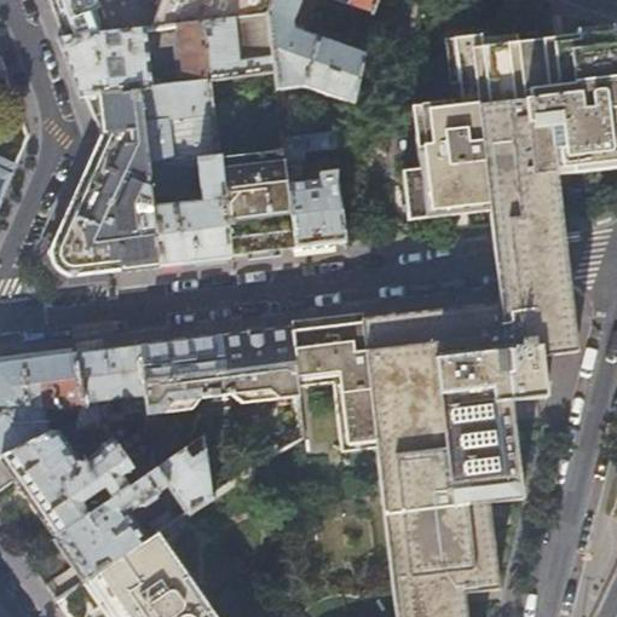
[(46,0),(61,36),(110,30),(97,0),(46,0)]
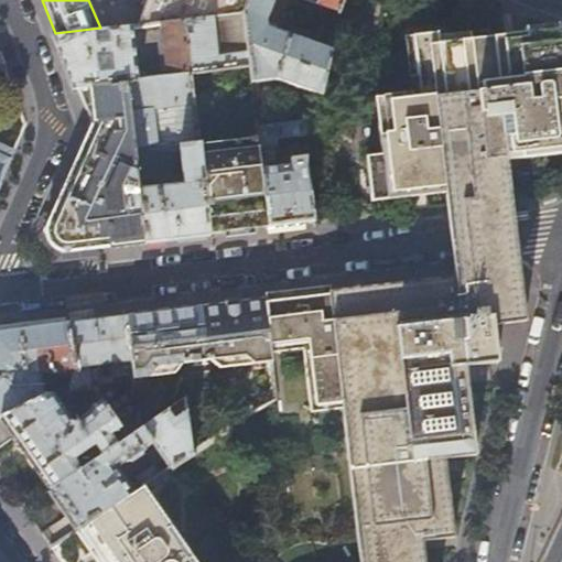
[(149,0),(148,3),(140,23),(162,20),(246,10),(248,0),(149,0)]
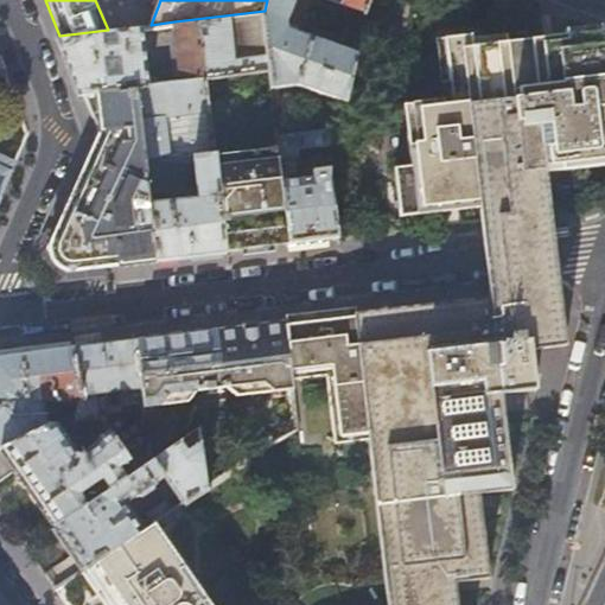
[(267,0),(265,11),(272,68),(273,84),(299,82),(348,99),(358,50),(290,26),(288,18),(294,0),(341,0),(367,10),(369,0),(267,0)]
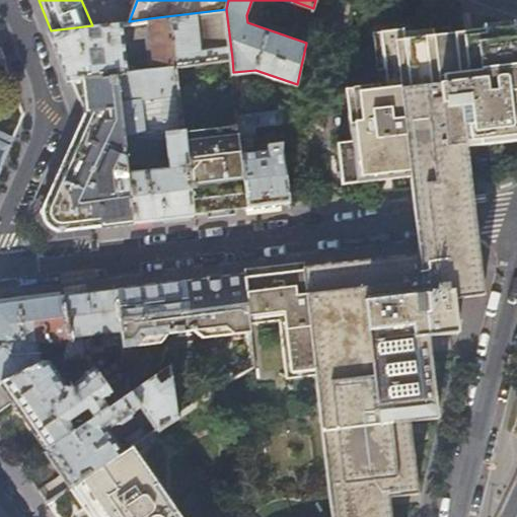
[(232,58),(226,9),(149,18),(156,67),(129,70),(122,21),(92,25),(51,30),(60,54),(70,78),(73,78),(119,72),(126,134),(145,131),(167,129),(167,130),(186,128),(182,105),(181,92),(178,65),(232,58)]
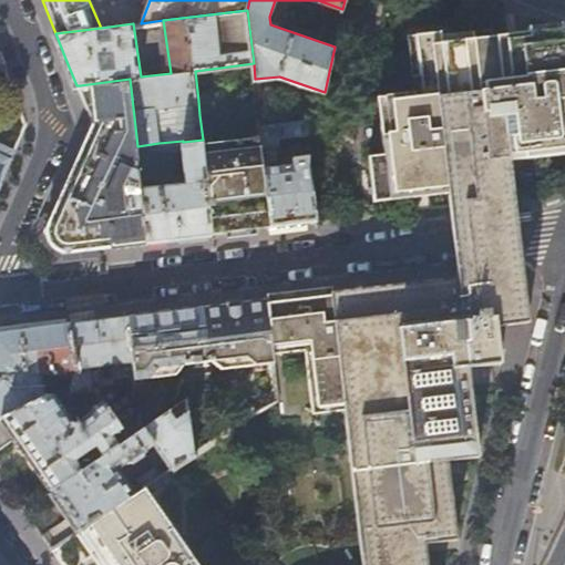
[(440,31),(412,34),(420,98),(375,103),(380,153),(365,155),(369,193),(444,184),(445,192),(509,184),(504,156),(564,147),(564,40),(561,41),(560,29),(524,33),(524,38),(514,39),(472,43),(472,39),(440,41),(440,31)]
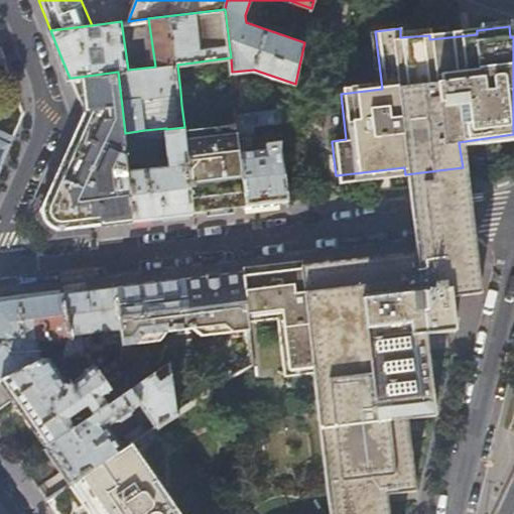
[(43,209),(59,229),(136,219),(130,170),(129,163),(125,133),(118,72),(73,78),(87,110),(52,186),(43,209)]
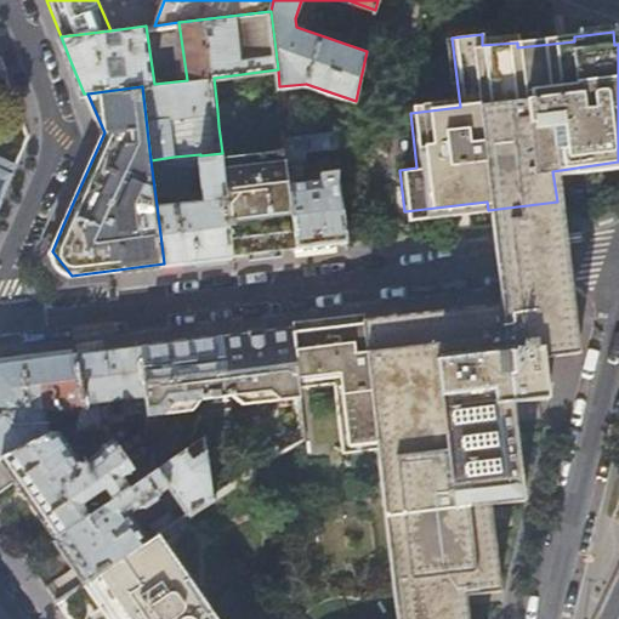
[(300,246),(347,239),(339,177),(345,149),(331,152),(328,155),(330,169),(322,170),(322,179),(308,180),(306,162),(310,162),(308,149),(346,143),(350,126),(285,135),(288,155),(300,246)]
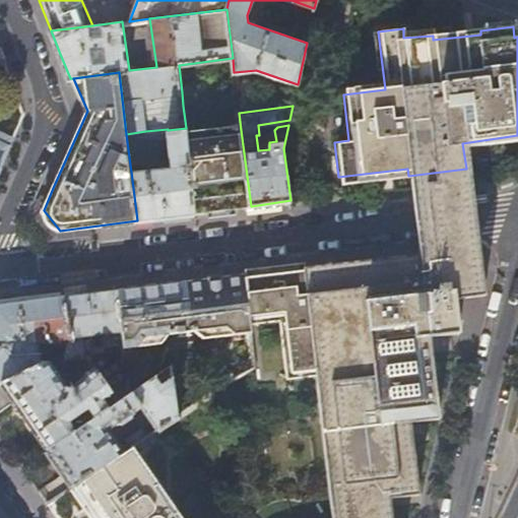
[(0,168),(14,136),(0,128),(0,168)]
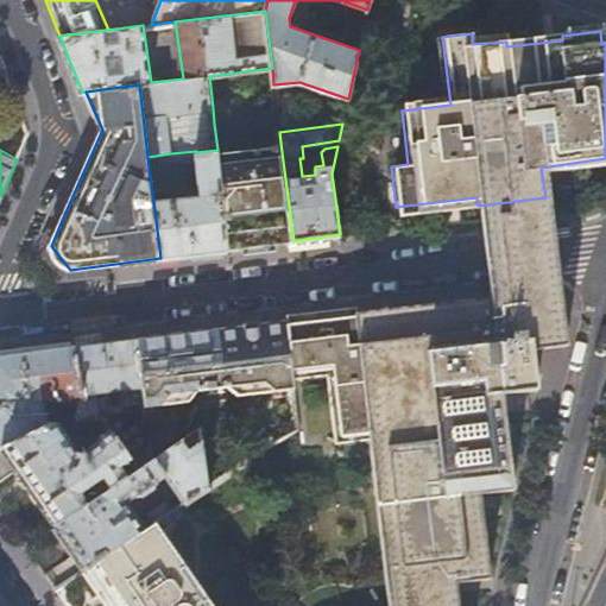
[(153,201),(161,258),(229,250),(219,159),(218,150),(196,152),(201,195),(153,201)]
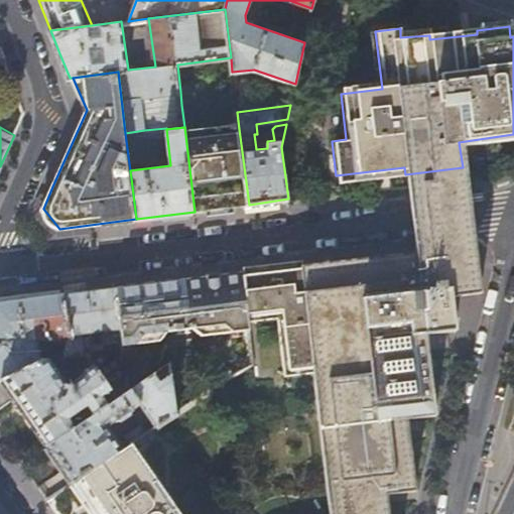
[(195,212),(249,205),(239,129),(185,135),(195,212)]
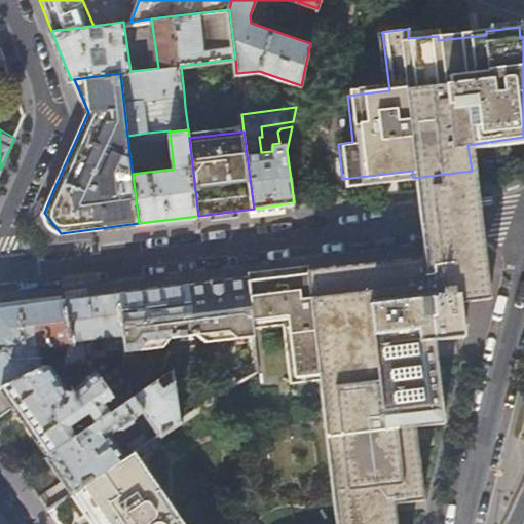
[(147,133),(127,136),(132,166),(146,164),(150,158),(147,133)]
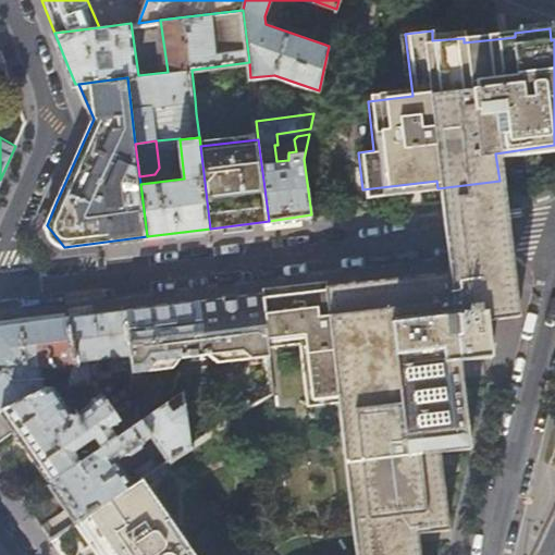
[(421,554),(419,532),(449,529),(440,452),(469,448),(460,361),(492,358),(483,294),(469,269),(261,293),(268,338),(299,334),(308,397),(338,394),(358,554),(421,554)]
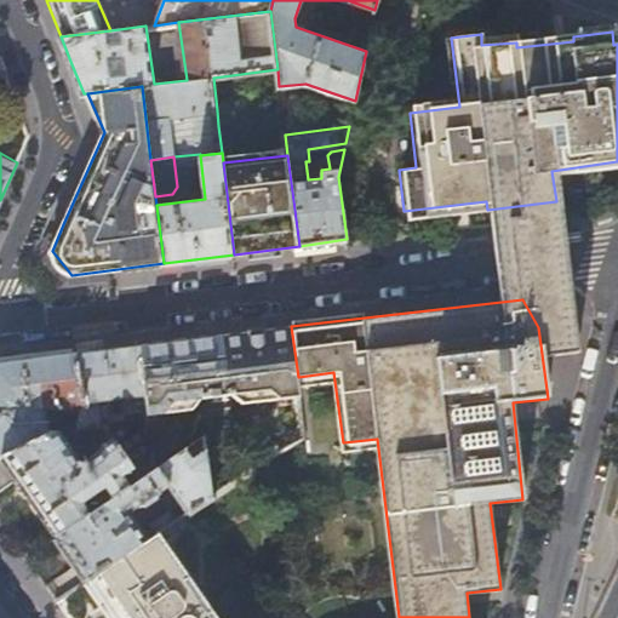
[(298,377),(291,326),(246,331),(193,338),(141,344),(149,412),(165,410),(175,398),(200,394),(252,388),(267,385),(281,395),(301,393),(298,377)]
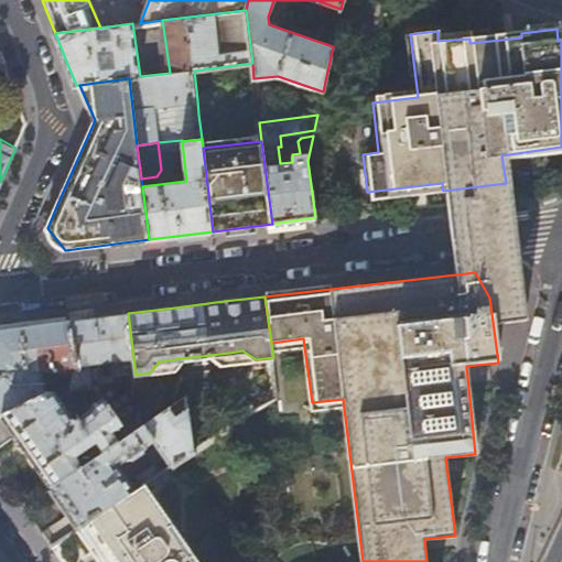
[(93,387),(100,398),(121,427),(128,436),(142,427),(136,375),(128,313),(93,317),(71,321),(79,389),(93,387)]
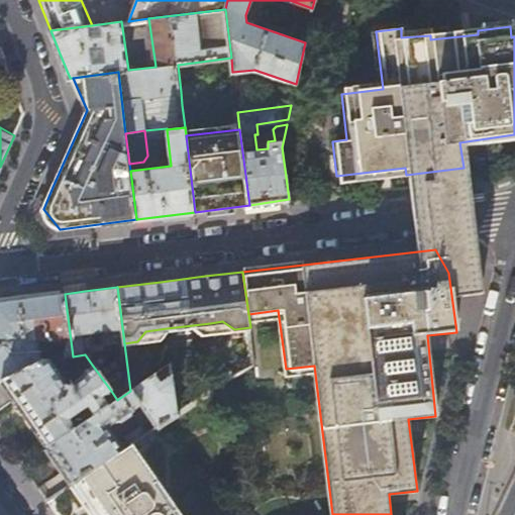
[(0,302),(65,294),(64,290),(38,292),(0,296),(0,302)]
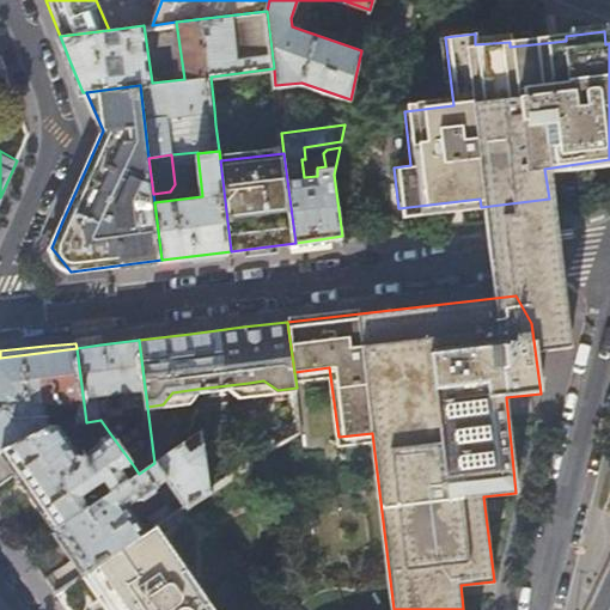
[(0,451),(48,427),(46,419),(44,402),(61,400),(61,404),(77,403),(79,422),(86,422),(77,348),(0,358),(0,451)]
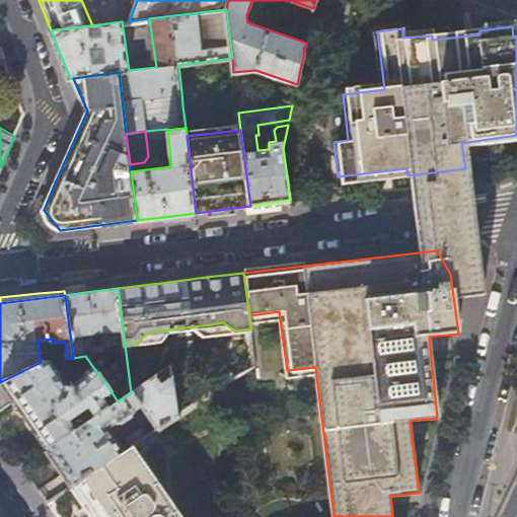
[(45,354),(46,361),(50,361),(61,359),(60,352),(45,354)]
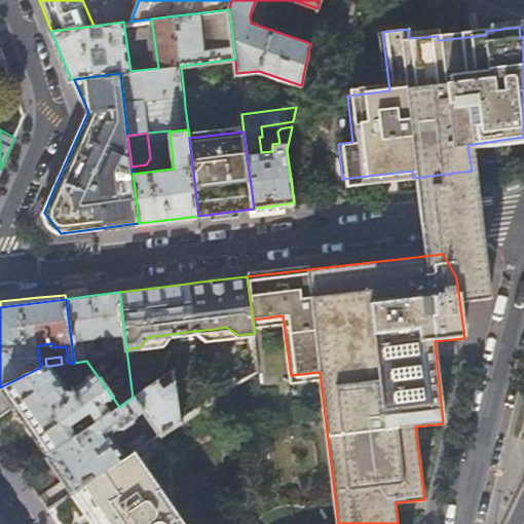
[(35,434),(49,455),(76,437),(71,427),(73,425),(83,419),(90,413),(98,422),(111,413),(104,404),(113,398),(94,371),(86,376),(83,381),(70,390),(68,391),(50,366),(46,366),(41,367),(0,387),(0,416),(15,406),(35,434)]
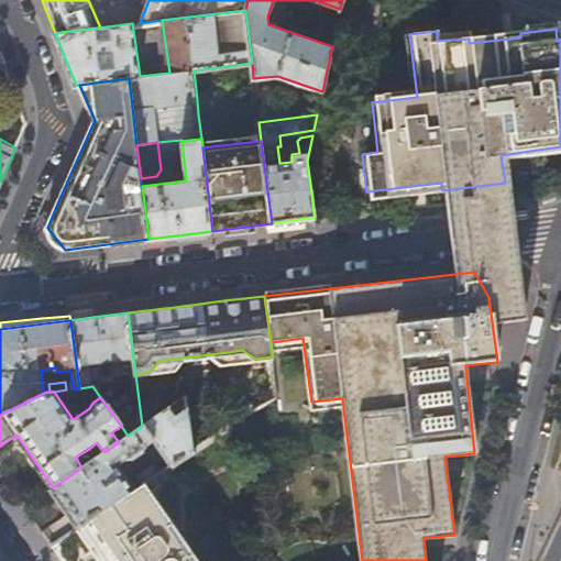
[(155,442),(172,465),(195,449),(189,408),(176,417),(169,407),(142,426),(128,436),(119,442),(105,452),(96,458),(85,465),(81,468),(53,487),(67,507),(80,526),(136,488),(120,465),(155,442)]
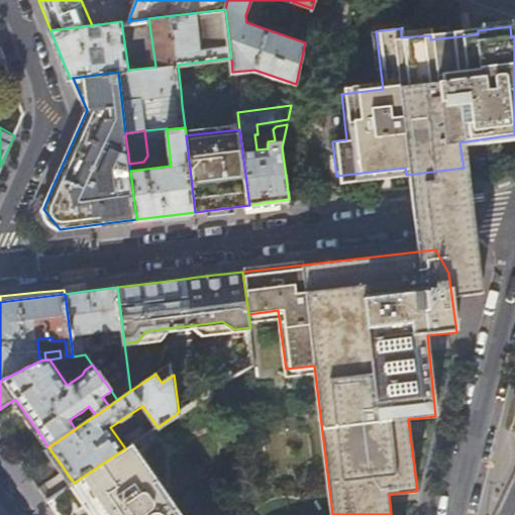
[(82,412),(88,420),(96,415),(89,406),(82,412)]
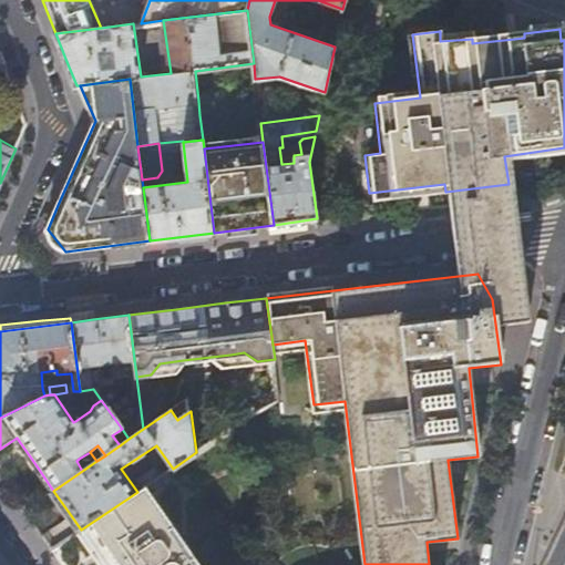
[(76,461),(82,471),(85,469),(79,459),(76,461)]
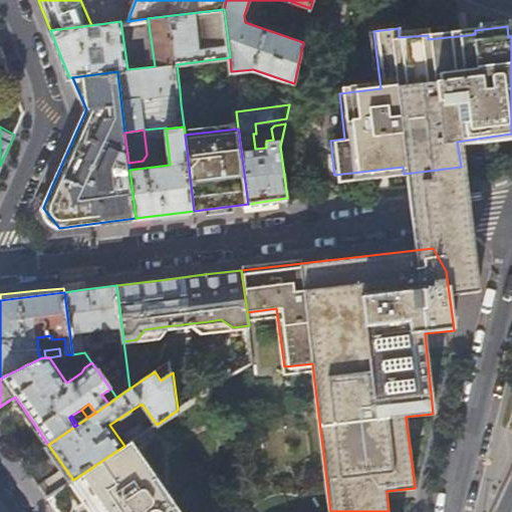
[(134,440),(148,431),(142,422),(128,432),(134,440)]
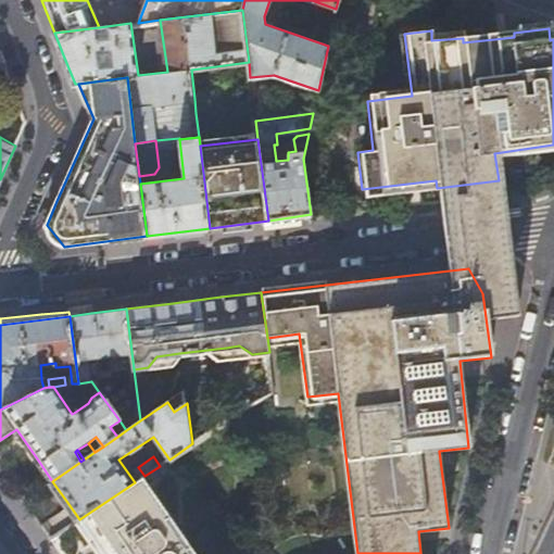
[(196,553),(143,477),(135,482),(79,519),(90,536),(101,552),(102,551),(103,553),(196,553)]
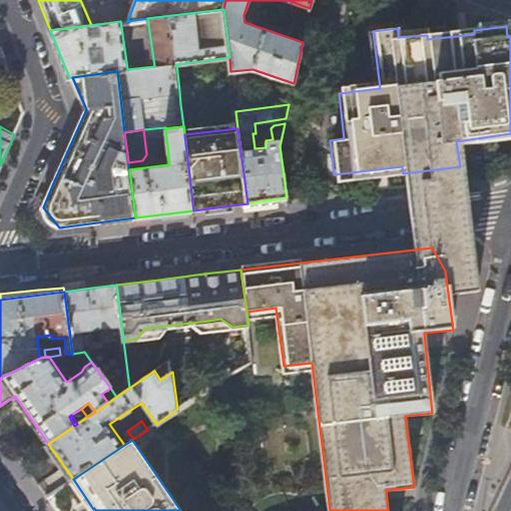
[(68,510),(55,491),(48,496),(59,510),(68,510)]
